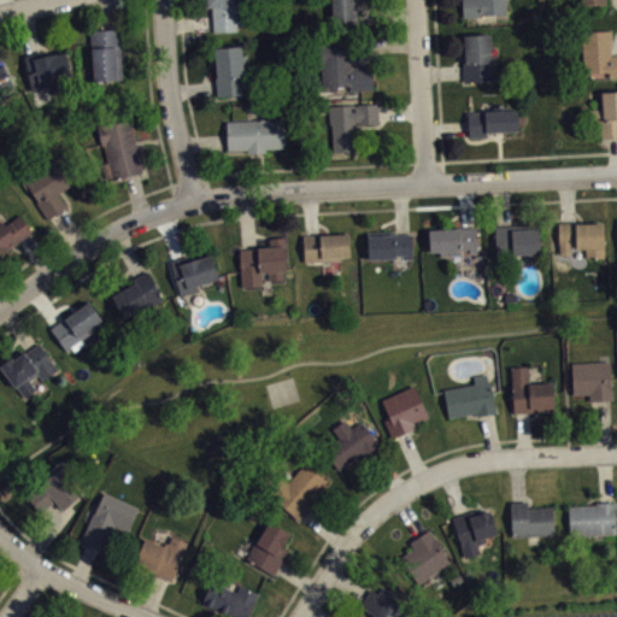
[(205,0),(206,6),(211,6),(212,21),(212,31),(238,30),(235,0),(205,0)]
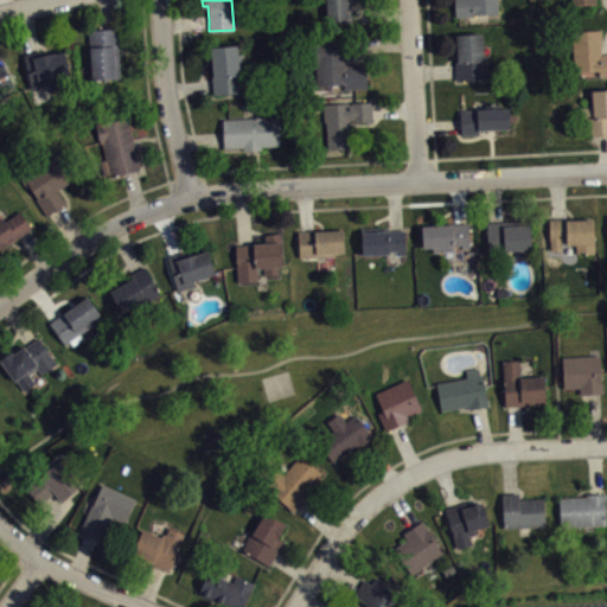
[(325,0),(326,23),(351,21),(351,1),(358,1),(365,1),(364,0),(325,0)]
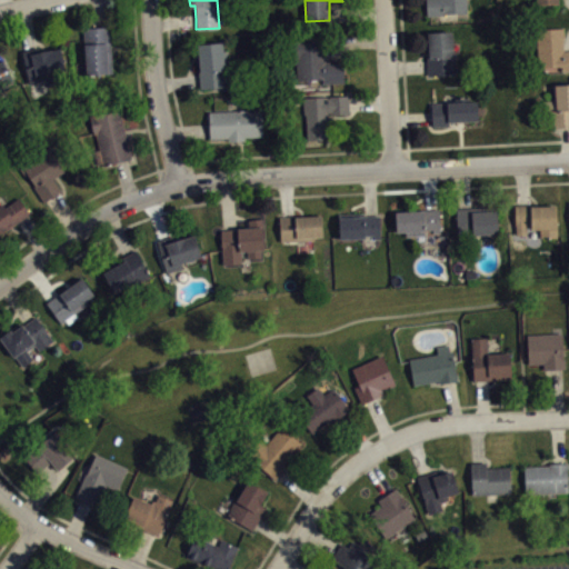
[(468,0),(469,12),(427,15),(426,0),(468,0)]
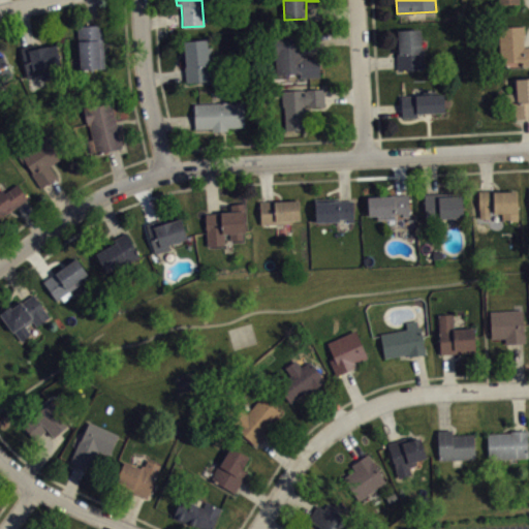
[(522,10),(522,0),(501,0),(502,10),(522,10)]
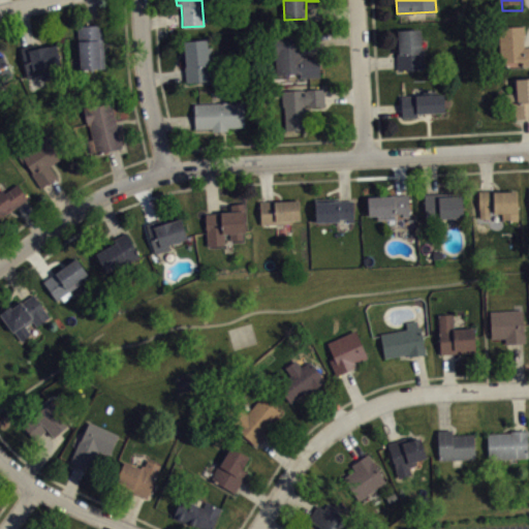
[(76,25),(92,24),(102,24),(104,66),(80,68),(76,25)]
